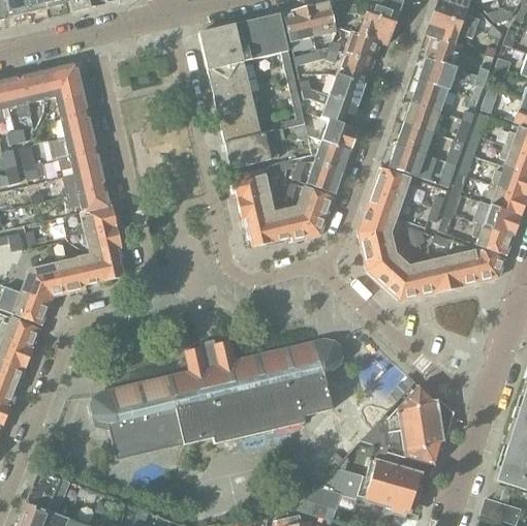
[(5,0),(9,17),(24,13),(24,11),(28,10),(25,0),(5,0)]
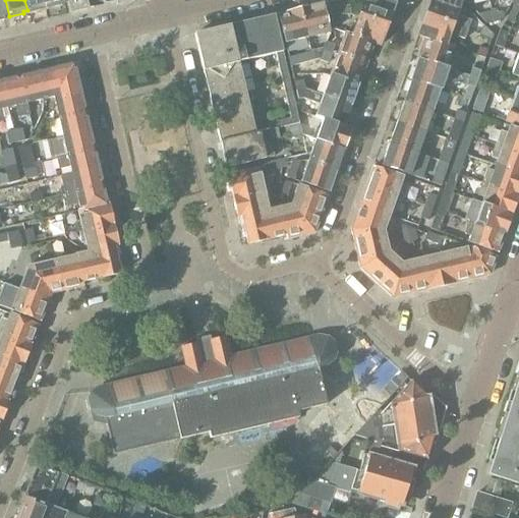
[(24,0),(27,10),(27,12),(43,8),(43,7),(47,6),(45,0),(24,0)]
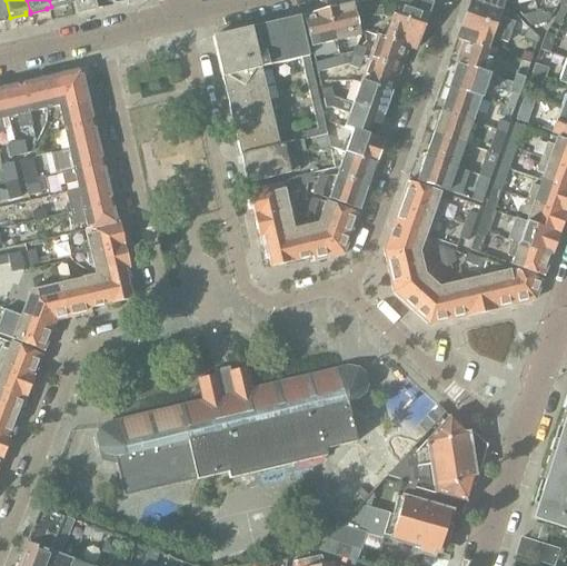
[(76,0),(79,11),(98,7),(96,0),(76,0)]
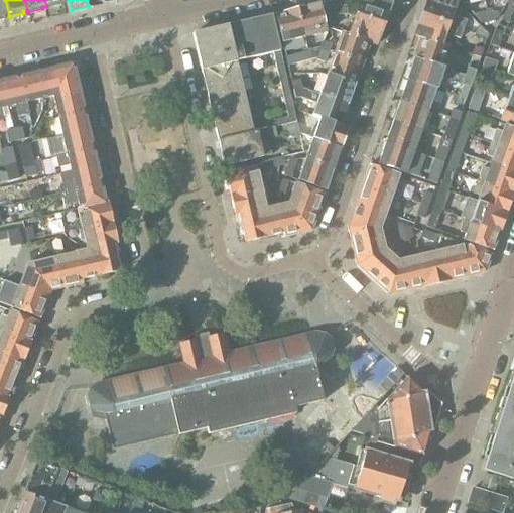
[(361,0),(357,11),(385,21),(392,1),(389,0),(361,0)]
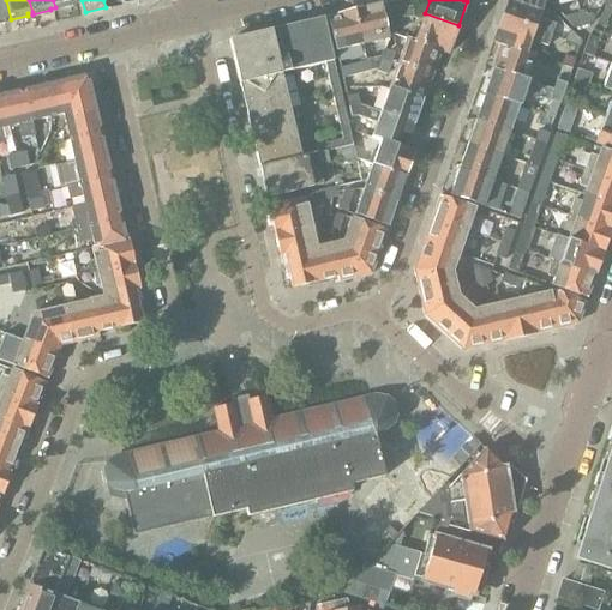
[(508,0),(504,13),(553,30),(557,20),(541,16),(545,0),(508,0)]
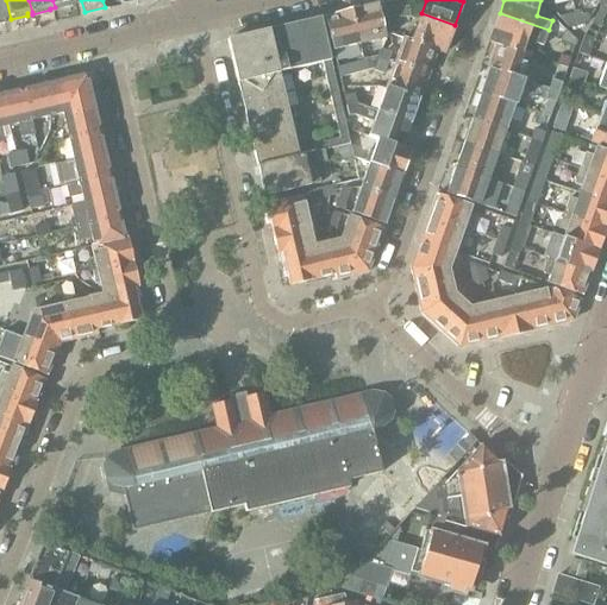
[(352,7),(361,42),(387,36),(379,1),(352,7)]
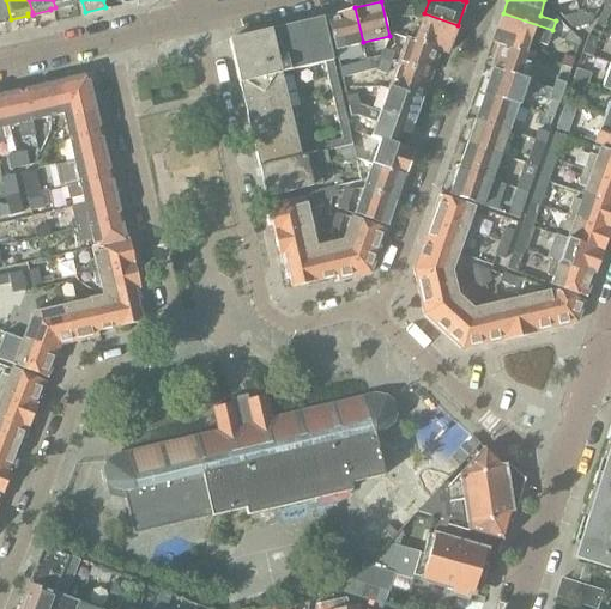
[(389,14),(401,14),(413,13),(413,4),(387,5),(389,14)]
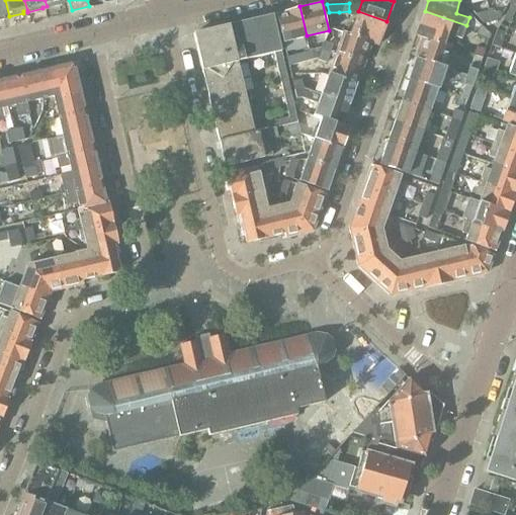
[(512,20),(515,11),(515,5),(512,4),(504,17),(512,20)]
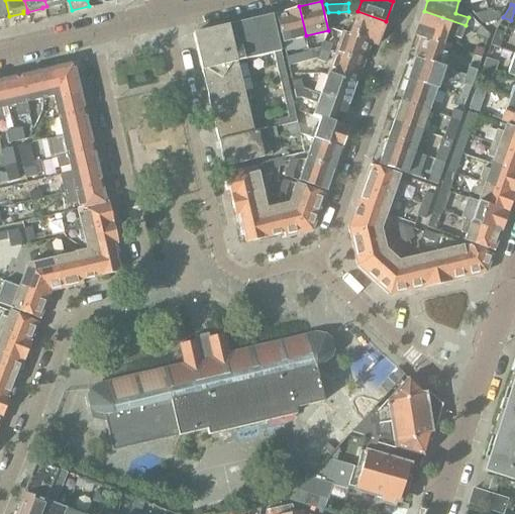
[(299,6),(277,11),(284,40),(306,35),(299,6)]
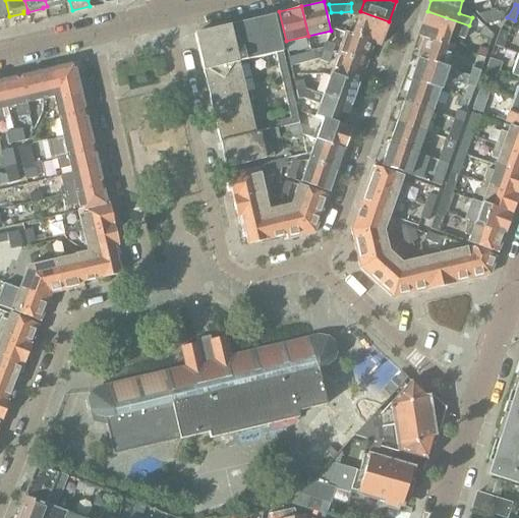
[(493,11),(492,8),(480,11),(488,20),(495,19),(493,11)]
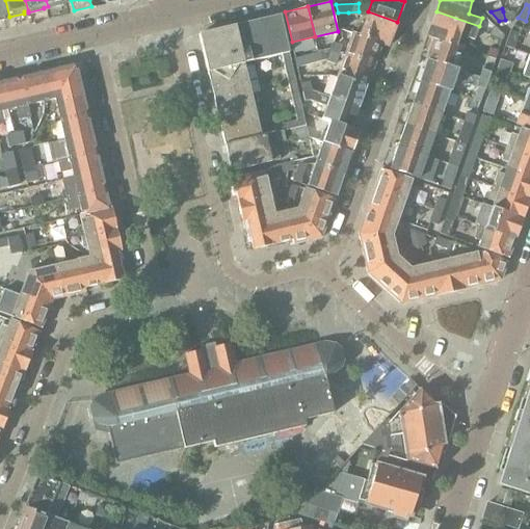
[(512,9),(503,11),(505,20),(514,17),(518,12),(512,9)]
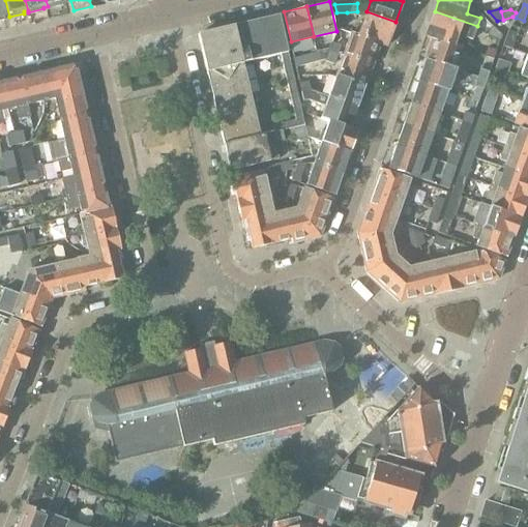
[(359,34),(380,41),(388,44),(396,22),(367,11),(359,34)]
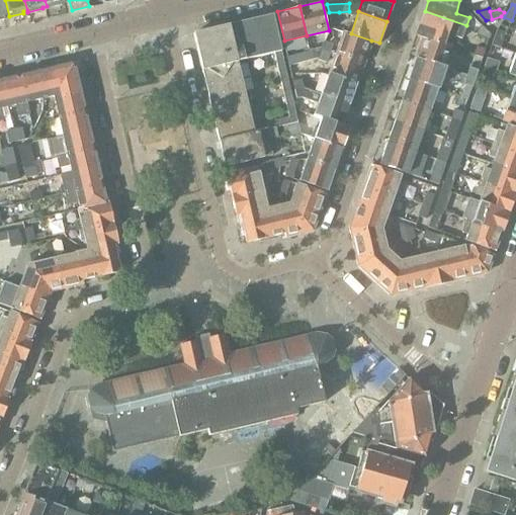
[(417,33),(424,36),(445,43),(449,31),(462,36),(466,25),(425,11),(417,33)]
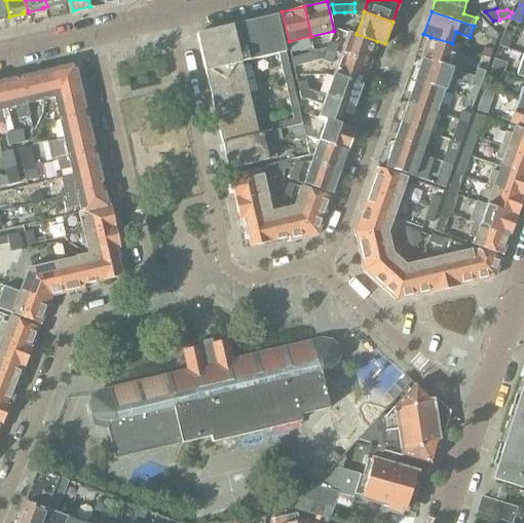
[(268,16),(260,19),(268,53),(279,51),(287,49),(278,12),(267,15),(268,16)]
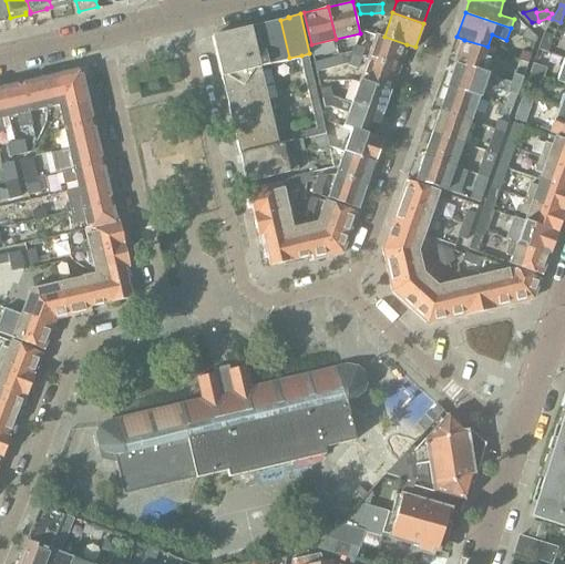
[(373,21),(371,13),(360,13),(362,24),(373,21)]
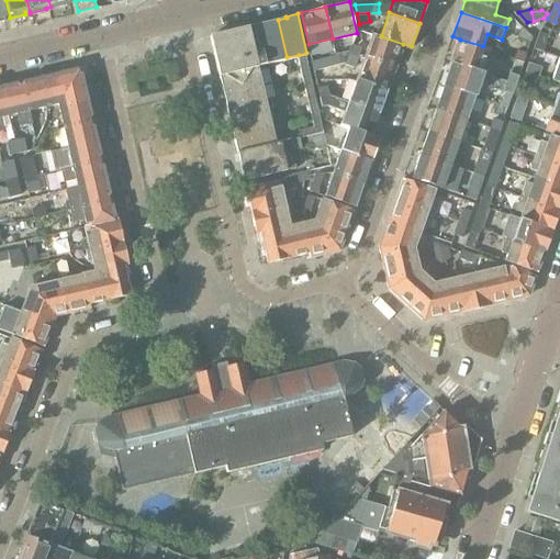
[(257,23),(266,63),(287,57),(278,20),(269,22),(269,20),(257,23)]
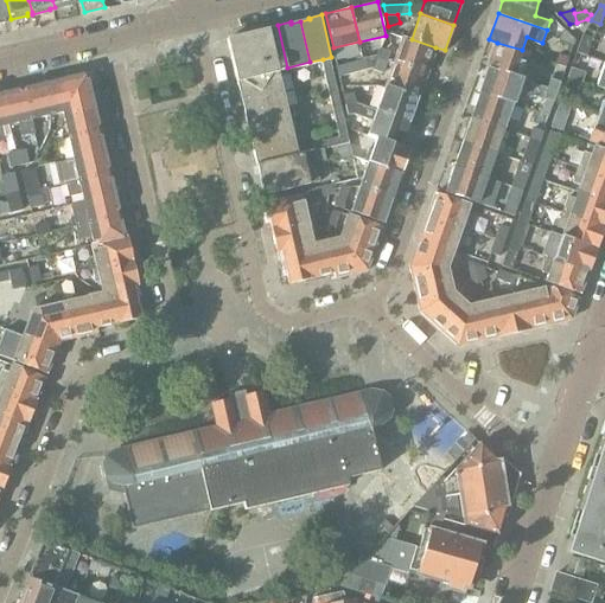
[(239,79),(280,69),(287,68),(278,25),(228,37),(239,79)]
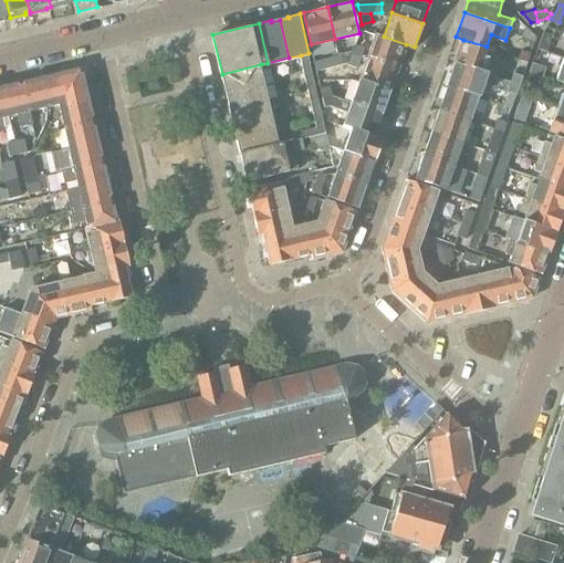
[(522,34),(536,40),(538,34),(526,23),(522,34)]
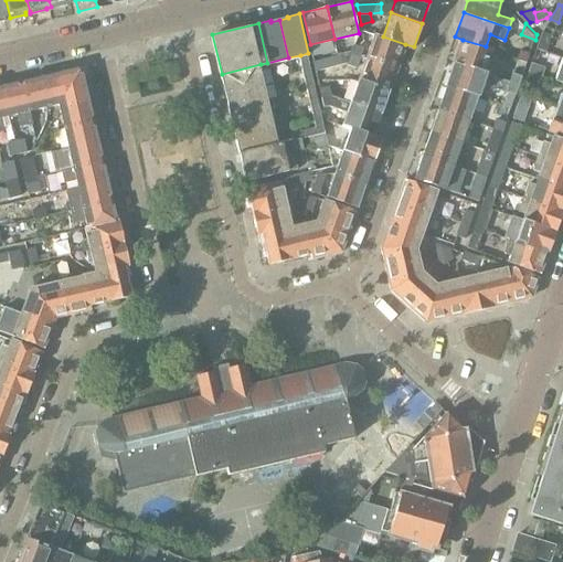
[(548,50),(554,33),(544,30),(539,46),(548,50)]
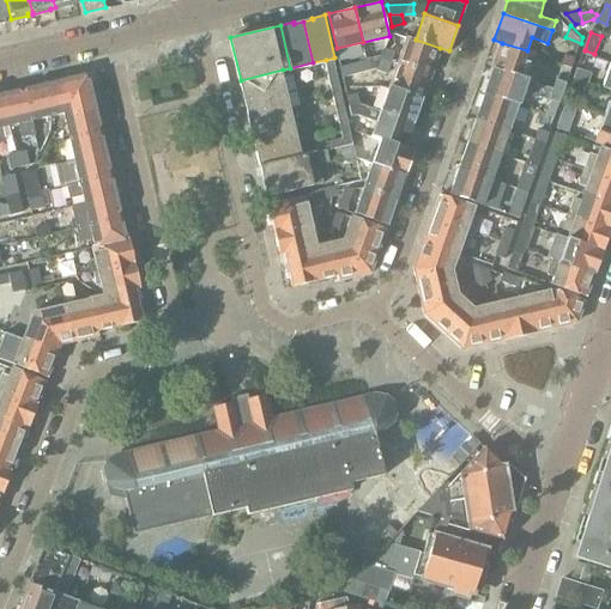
[(407,36),(398,60),(431,72),(440,48),(416,40),(407,36)]
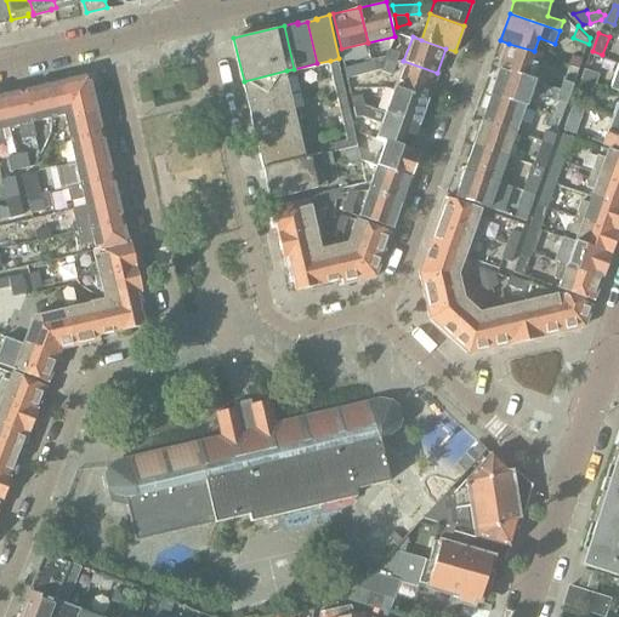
[(500,68),(534,80),(543,55),(534,51),(509,44),(500,68)]
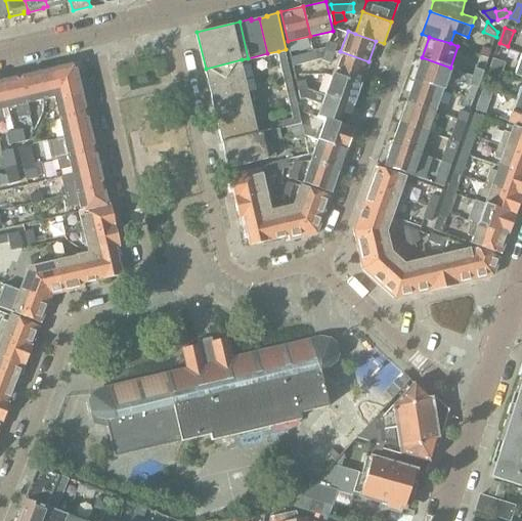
[(327,46),(325,48),(335,51),(338,42),(329,39),(327,46)]
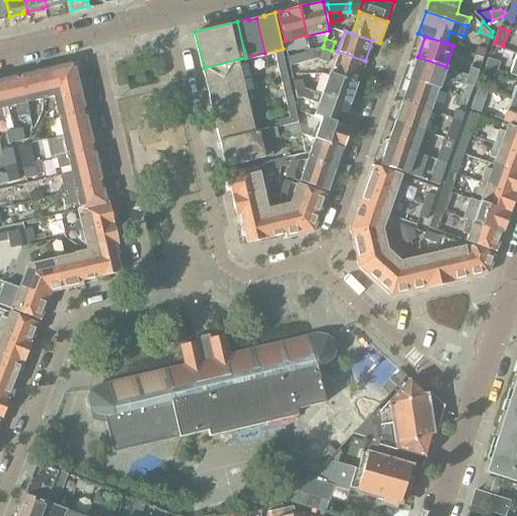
[(486,56),(488,48),(481,45),(477,53),(478,53),(486,56)]
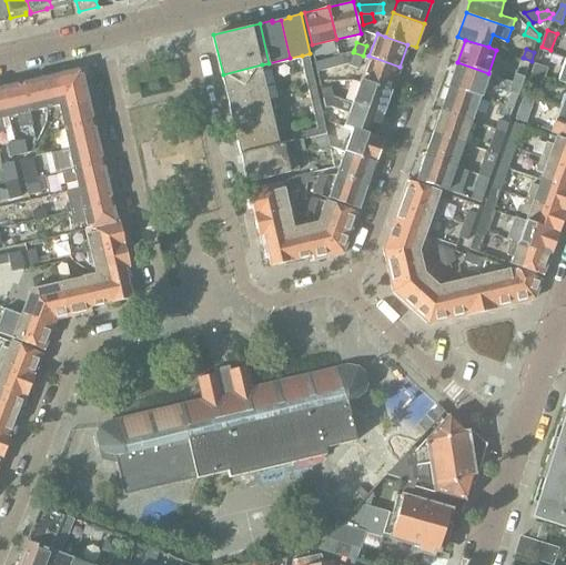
[(354,50),(341,53),(343,63),(350,61),(353,52),(354,50)]
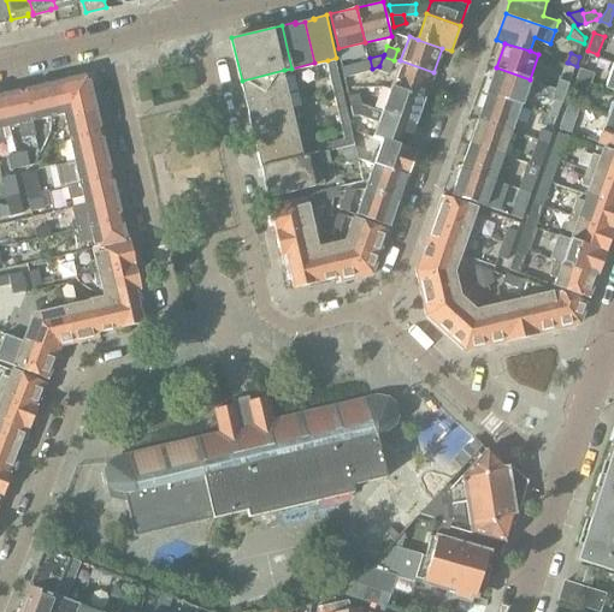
[(390,72),(394,60),(383,57),(379,66),(379,67),(390,72)]
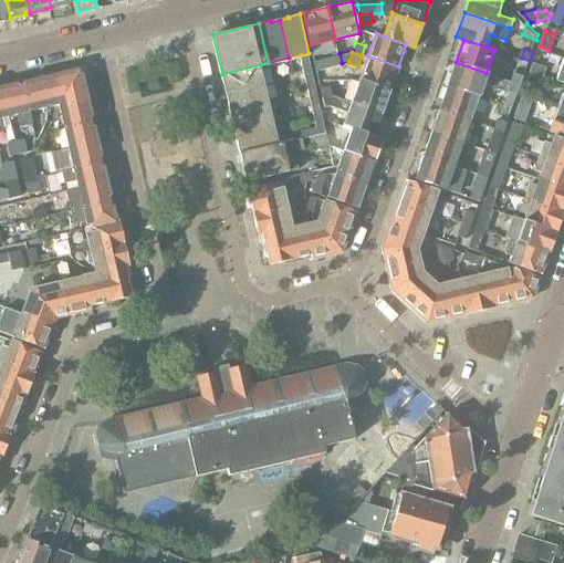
[(309,53),(301,55),(304,70),(312,69),(309,53)]
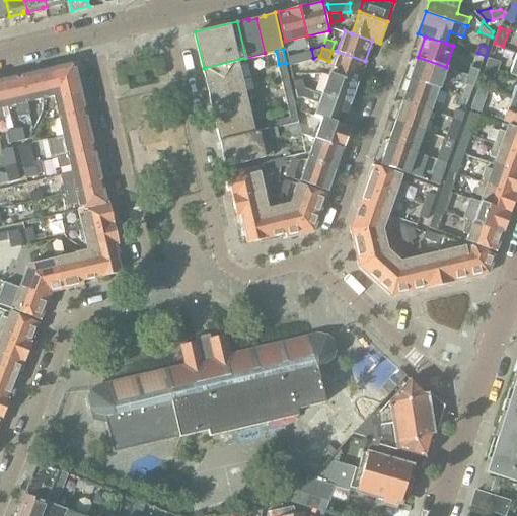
[(313,58),(311,49),(297,53),(300,61),(313,58)]
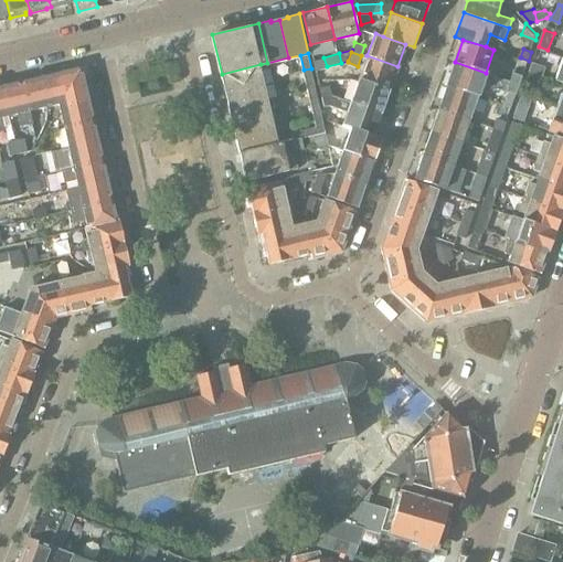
[(367,55),(359,78),(389,89),(397,66),(367,55)]
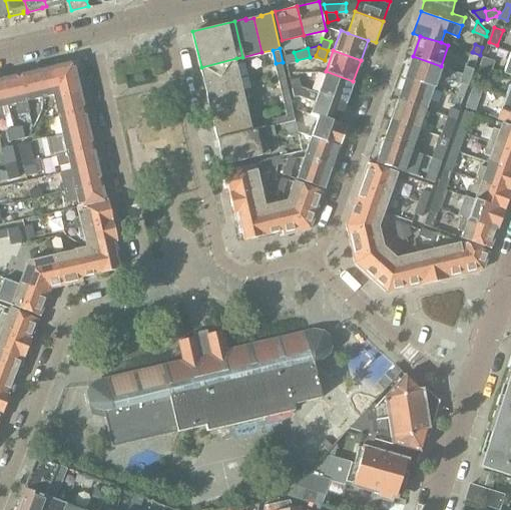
[(483,54),(480,63),(492,67),(493,67),(496,58),(483,54)]
